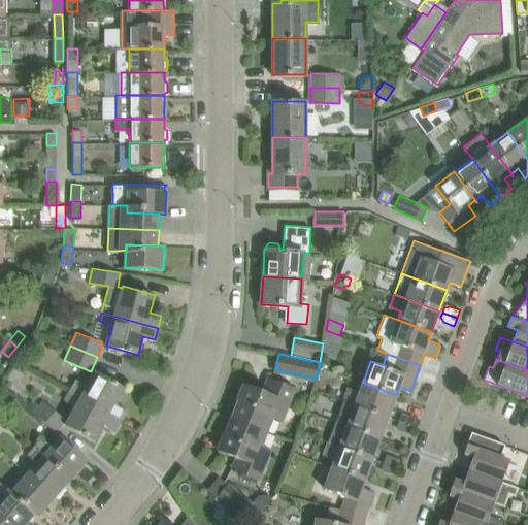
[(76,378),(68,391),(80,398),(121,420),(127,409),(116,403),(125,387),(96,371),(89,385),(76,378)]
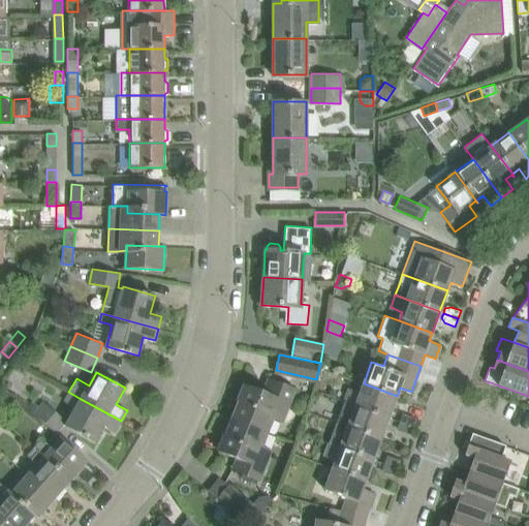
[(240,400),(232,419),(267,432),(273,416),(282,420),(294,390),(275,381),(270,396),(244,385),(238,399),(240,400)]
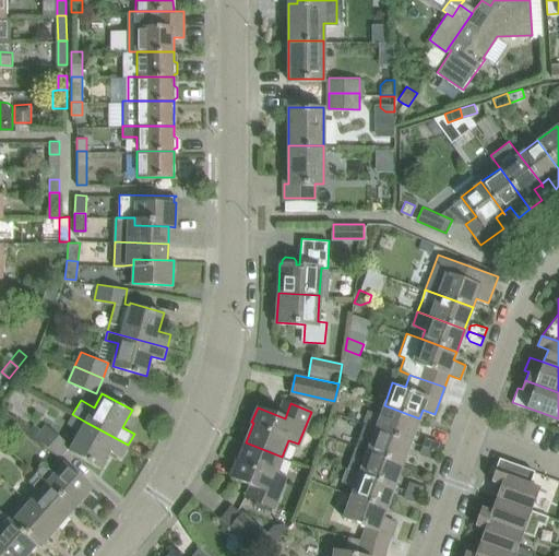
[(0,418),(6,424),(12,416),(0,404),(0,418)]
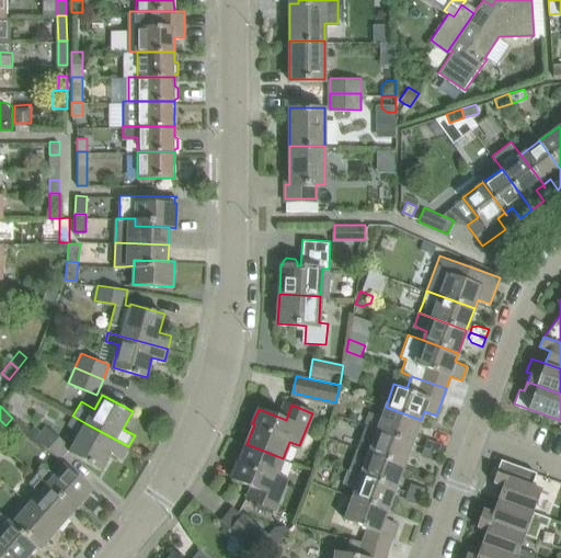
[(412,442),(421,420),(386,407),(382,416),(370,411),(365,424),(412,442)]
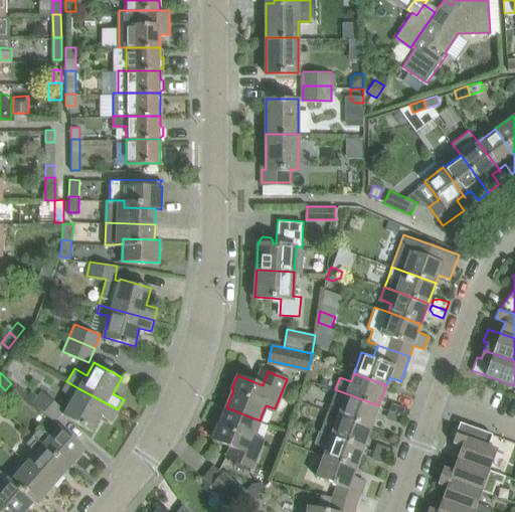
[(64,414),(92,431),(101,414),(112,420),(118,409),(78,388),(66,381),(63,388),(74,395),(64,414)]
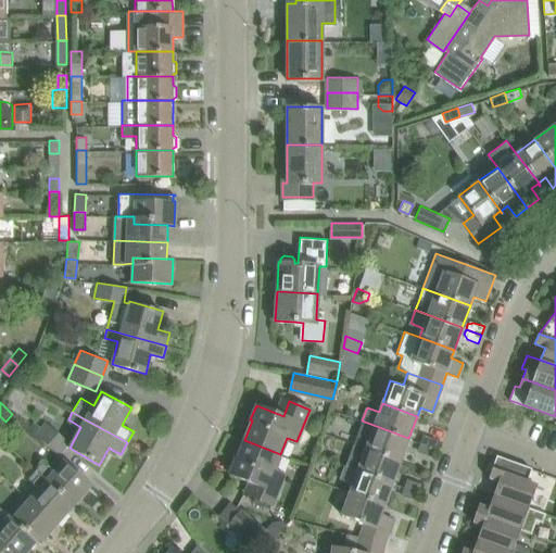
[(401,460),(408,438),(362,420),(357,434),(354,442),(401,460)]
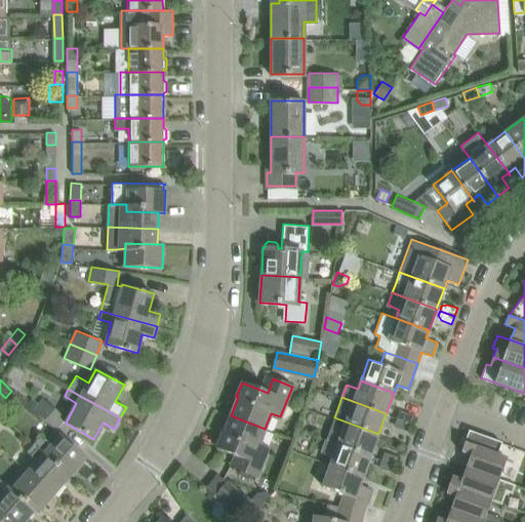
[(54,429),(65,416),(43,398),(33,409),(54,429)]
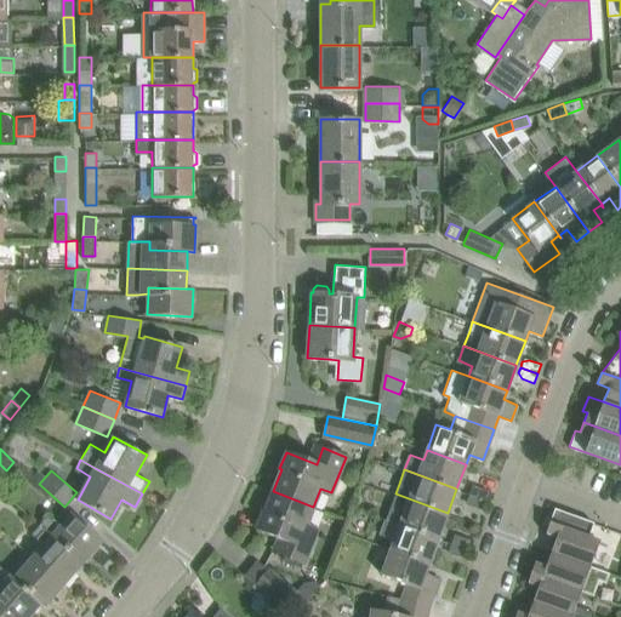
[(471,487),(468,493),(485,500),(489,490),(477,486),(471,487)]
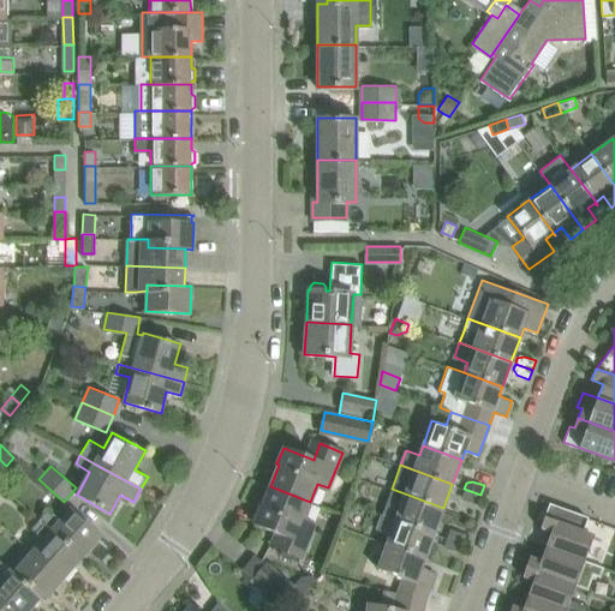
[(310,502),(270,486),(262,507),(260,507),(254,522),(284,534),(279,547),(300,556),(305,543),(306,543),(314,523),(304,519),(310,502)]
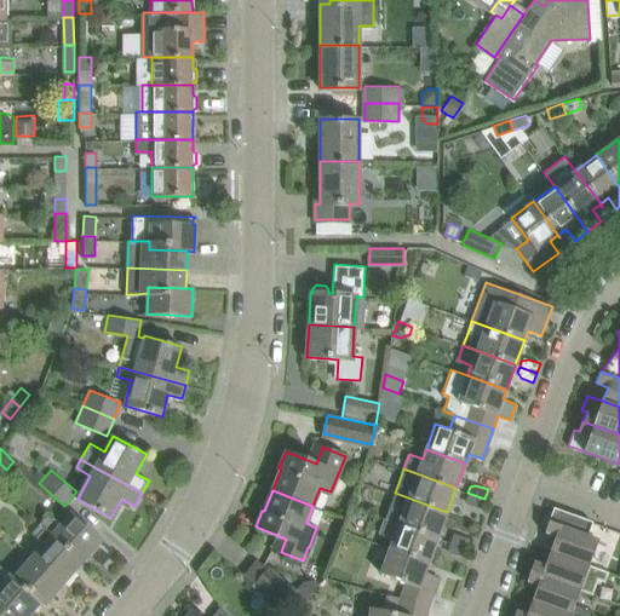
[(438,537),(447,512),(395,493),(391,502),(385,517),(438,537)]
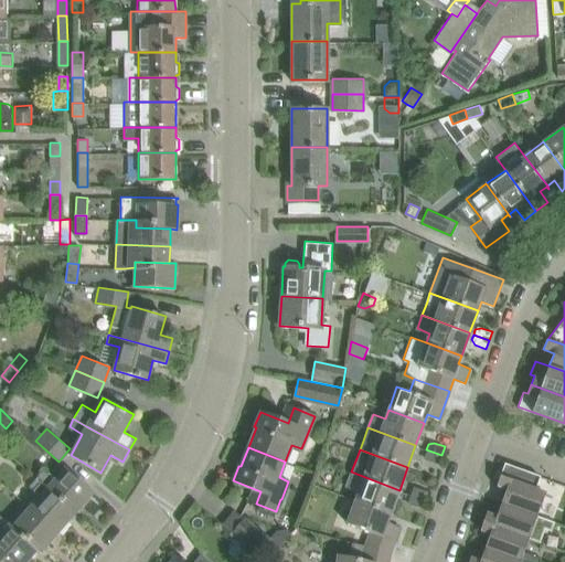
[(438,464),(441,455),(426,449),(424,455),(428,459),(438,464)]
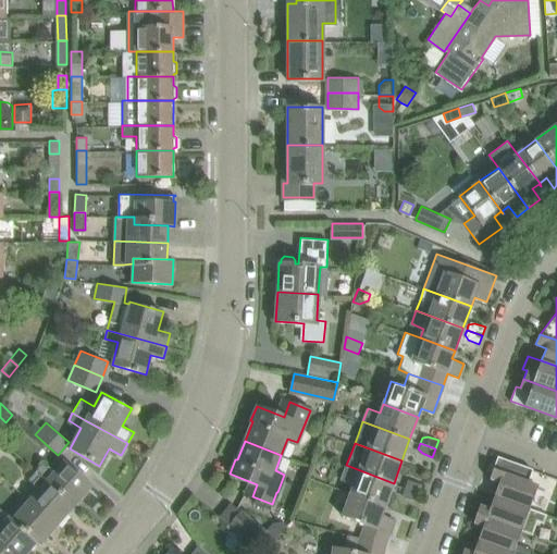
[(492,479),(499,482),(495,494),(530,507),(537,484),(528,481),(532,468),(498,456),(491,474),(490,477),(490,478),(492,479)]
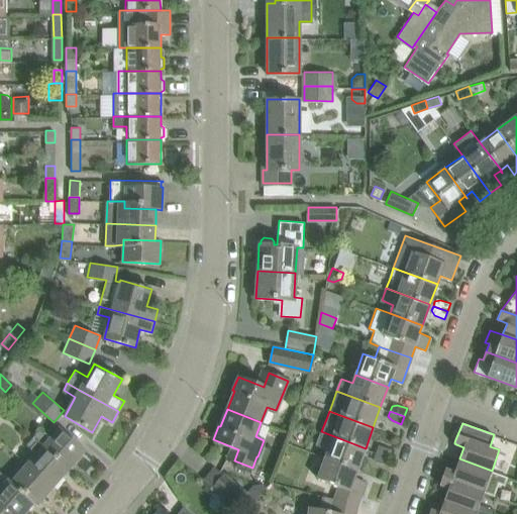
[(39,428),(33,436),(69,468),(86,449),(60,426),(50,437),(39,428)]
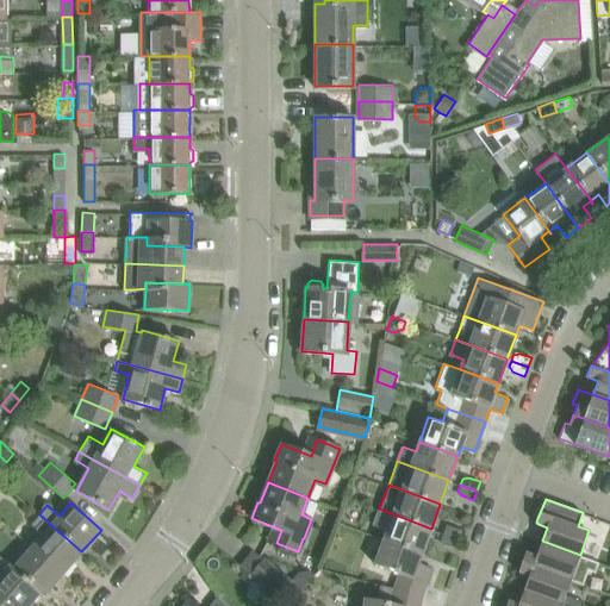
[(431,529),(379,508),(374,524),(387,529),(384,538),(422,553),(431,529)]
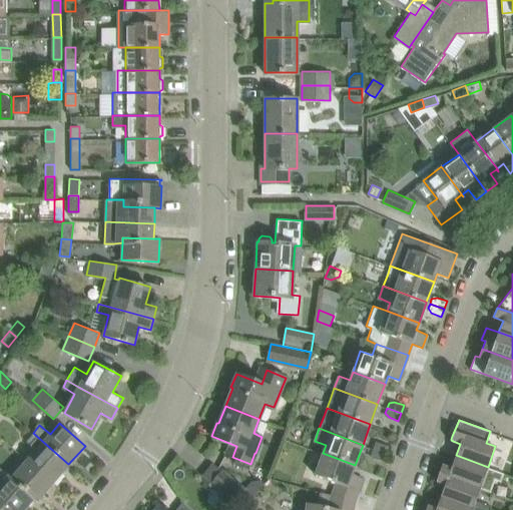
[(36,449),(27,460),(53,482),(68,464),(33,433),(26,440),(36,449)]
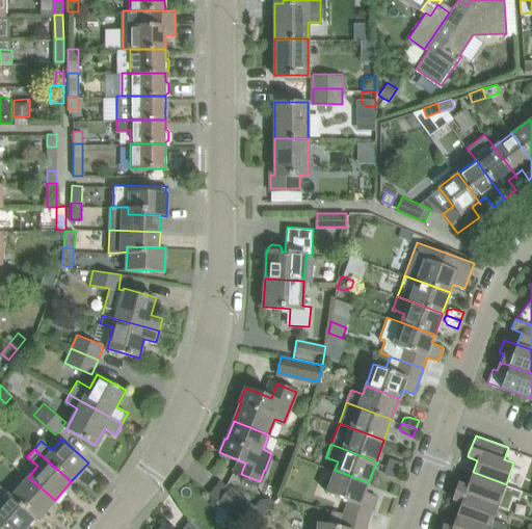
[(388,460),(386,465),(400,470),(403,463),(394,458),(388,460)]
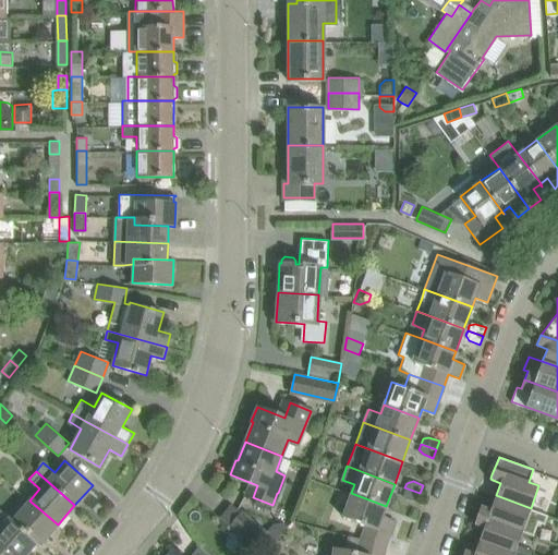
[(416,502),(420,493),(404,487),(402,493),(407,498),(416,502)]
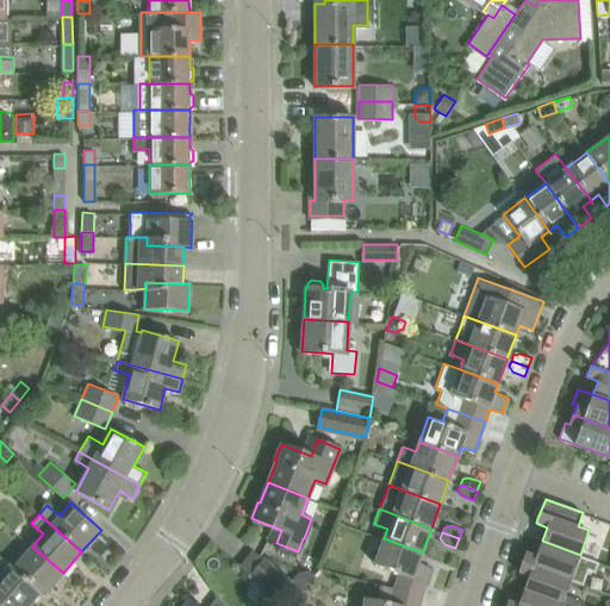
[(399,573),(394,587),(422,595),(431,567),(418,562),(422,553),(384,538),(374,563),(399,573)]
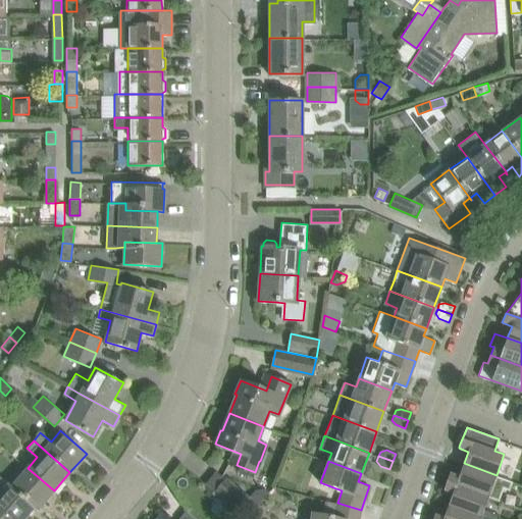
[(497,475),(464,463),(459,475),(450,472),(447,480),(488,496),(499,500),(503,487),(509,489),(512,480),(497,475)]
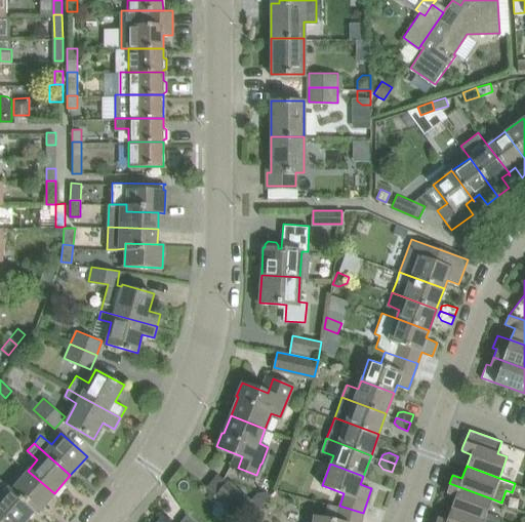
[(54,493),(28,471),(12,488),(11,489),(35,510),(34,510),(37,513),(54,493)]
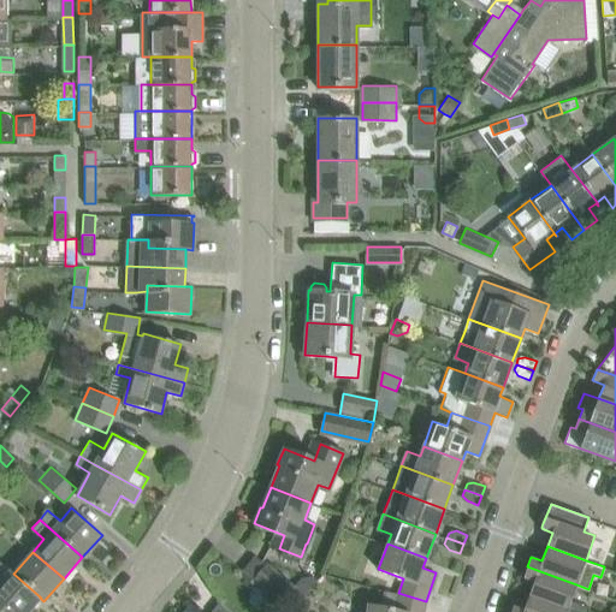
[(254,554),(242,569),(254,580),(292,610),(304,594),(317,580),(311,576),(300,577),(294,586),(266,564),(254,554)]
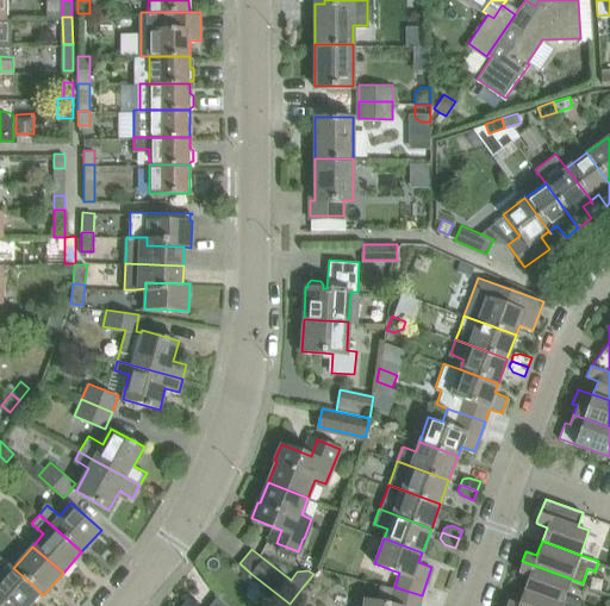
[(0,593),(13,605),(26,605),(39,592),(41,592),(13,568),(14,567),(11,564),(10,564),(0,555),(0,593)]
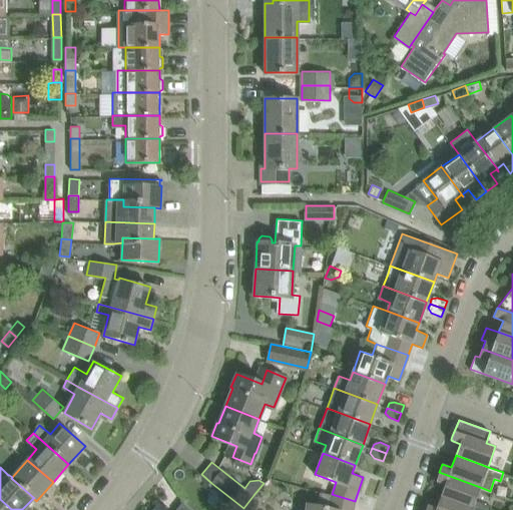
[(439,472),(436,481),(445,484),(441,496),(473,508),(476,500),(480,487),(439,472)]
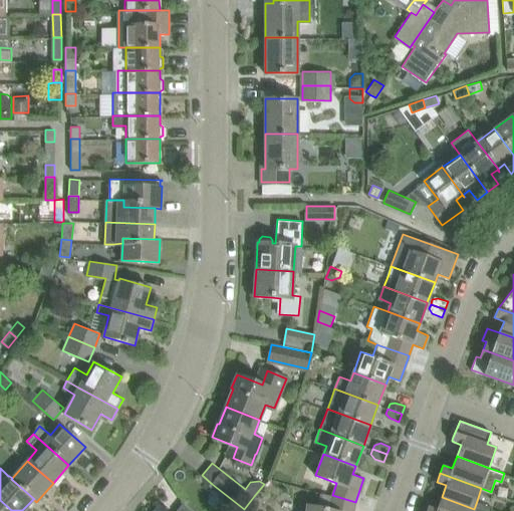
[(352,510),(355,502),(332,495),(329,508),(307,504),(305,510),(352,510)]
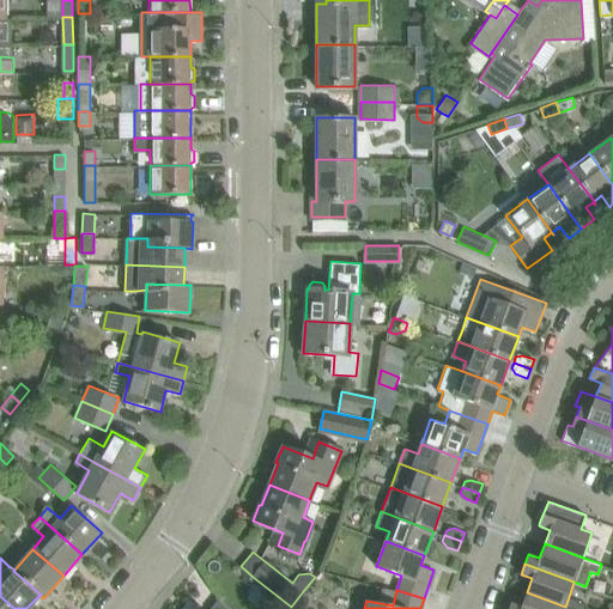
[(510,602),(508,608),(572,608),(569,608),(565,607),(527,592),(521,607),(510,602)]
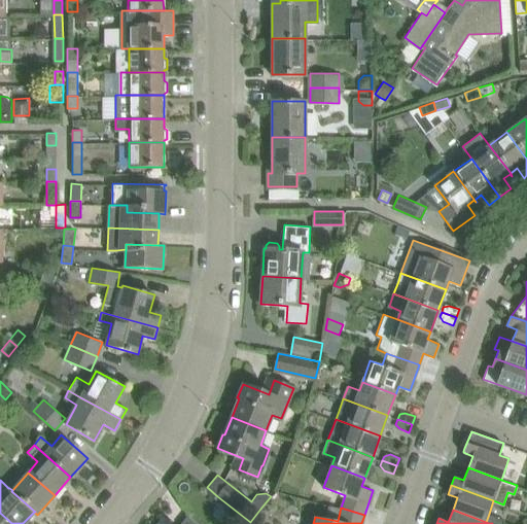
[(11,523),(0,513),(0,523),(11,523)]
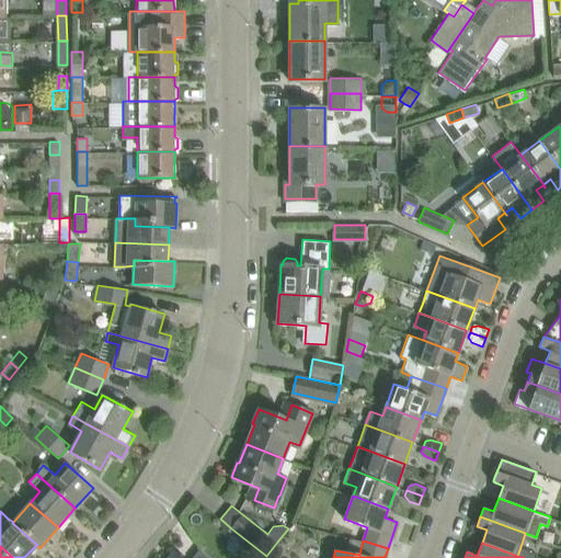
[(524,548),(521,557),(524,557),(535,557),(537,553),(524,548)]
